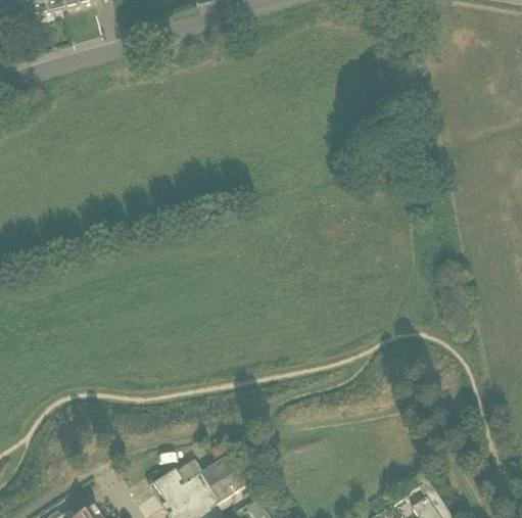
[(25,0),(30,19),(65,10),(62,0),(25,0)]
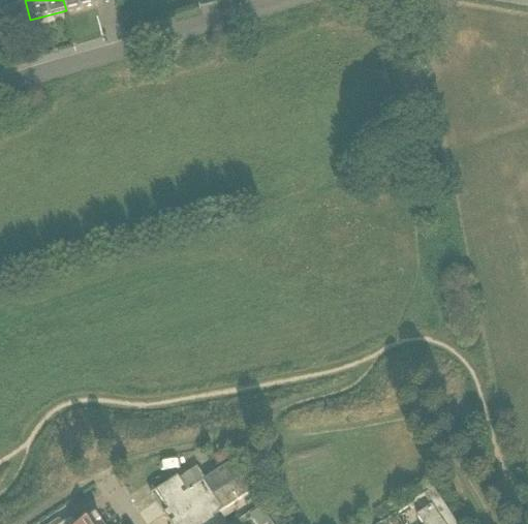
[(63,0),(66,10),(96,3),(95,0),(63,0)]
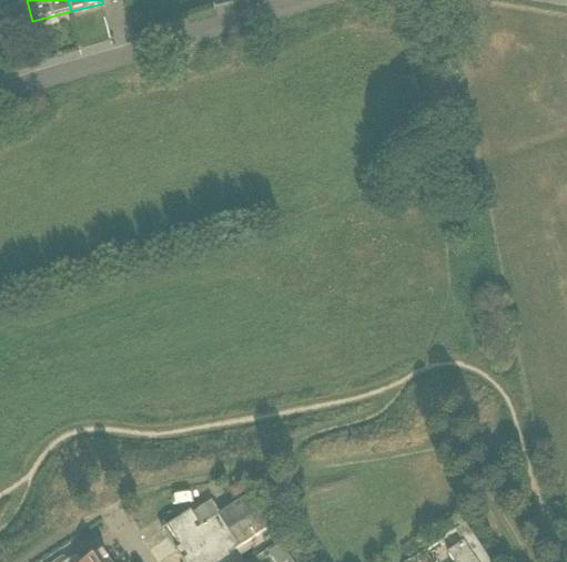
[(244,489),(238,479),(228,486),(235,496),(244,489)]
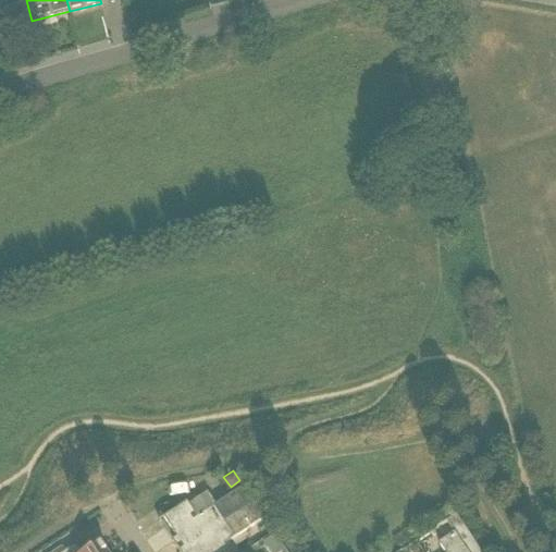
[(241,486),(213,503),(196,514),(186,499),(162,514),(175,535),(171,537),(178,549),(251,501),(241,486)]
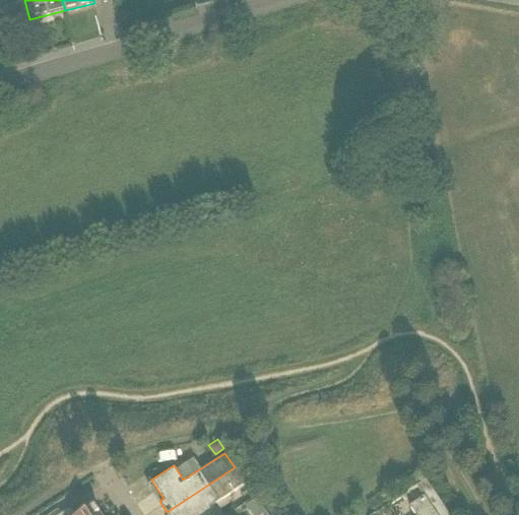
[(244,481),(235,467),(167,512),(169,514),(214,514),(208,506),(244,481)]
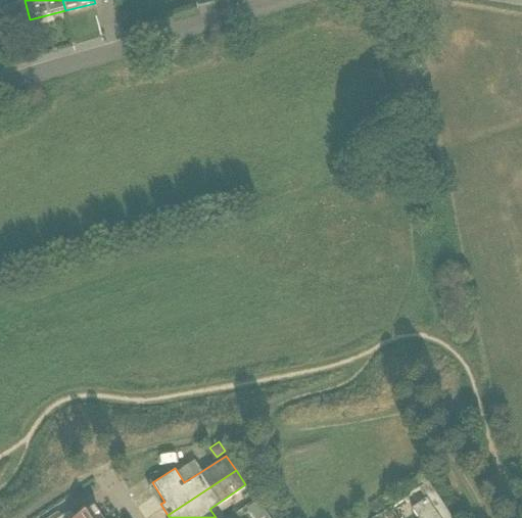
[(440,517),(453,517),(428,480),(418,486),(425,498),(426,497),(440,517)]
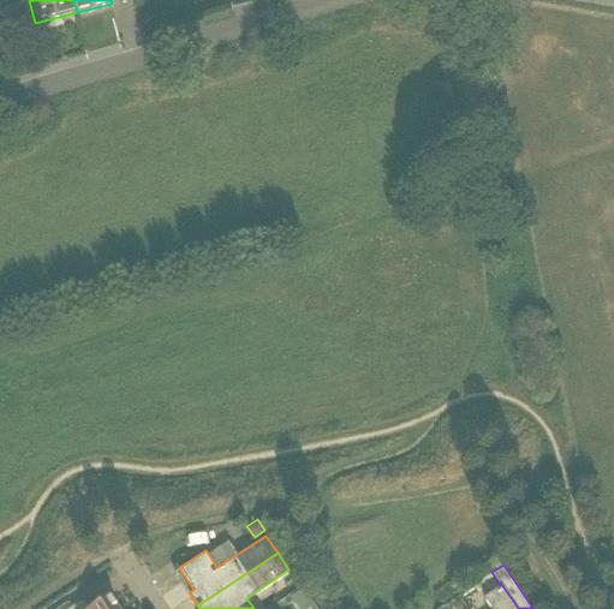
[(518,608),(501,584),(500,585),(483,596),(492,608),(518,608)]
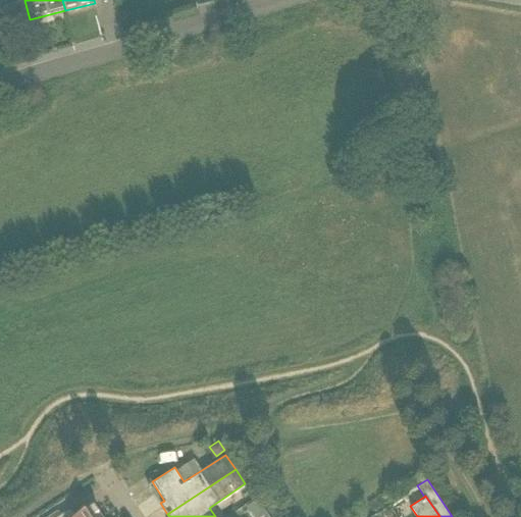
[(257,497),(246,505),(254,516),(259,516),(267,512),(257,497)]
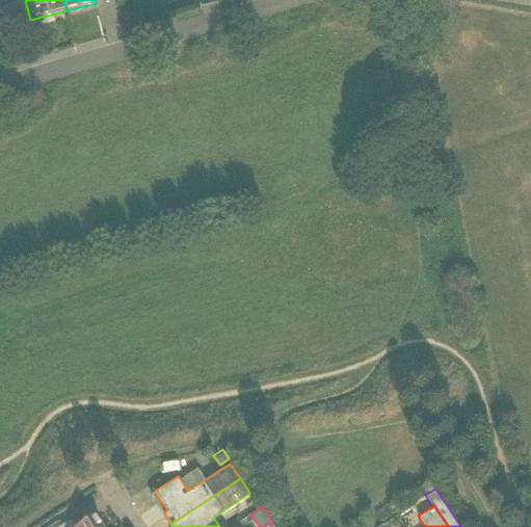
[(103,526),(96,516),(79,526),(72,517),(63,523),(60,518),(45,526),(103,526)]
